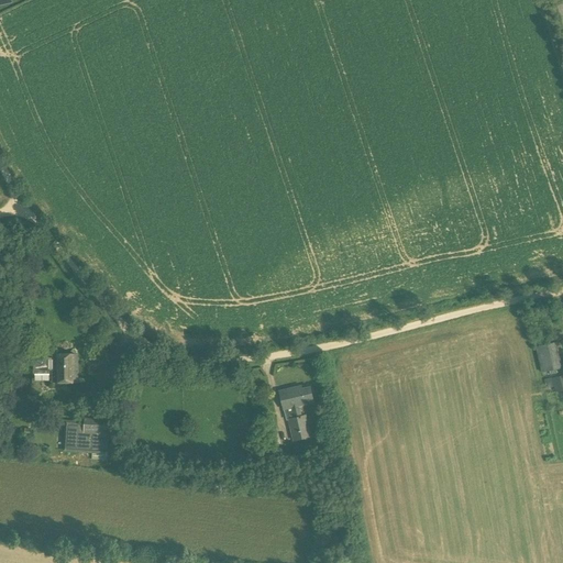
[(541,373),(562,368),(555,342),(536,346),(541,373)]
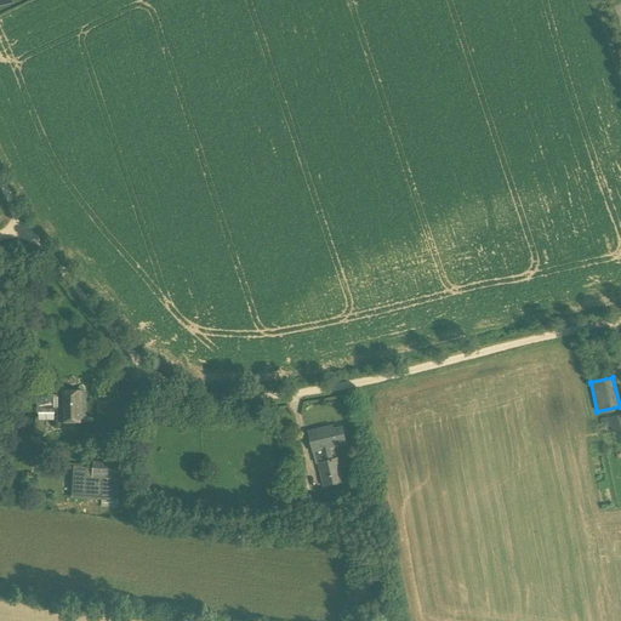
[(86,421),(85,391),(57,391),(57,396),(55,396),(55,394),(36,394),(36,409),(57,409),(57,421),(86,421)]
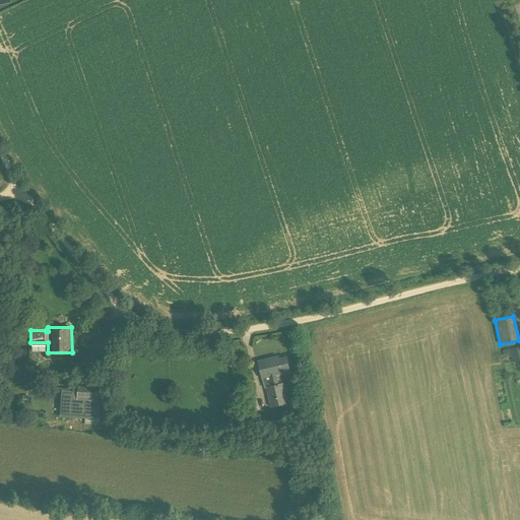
[(519,361),(519,346),(503,350),(504,356),(506,355),(506,359),(511,358),(513,363),(519,361)]
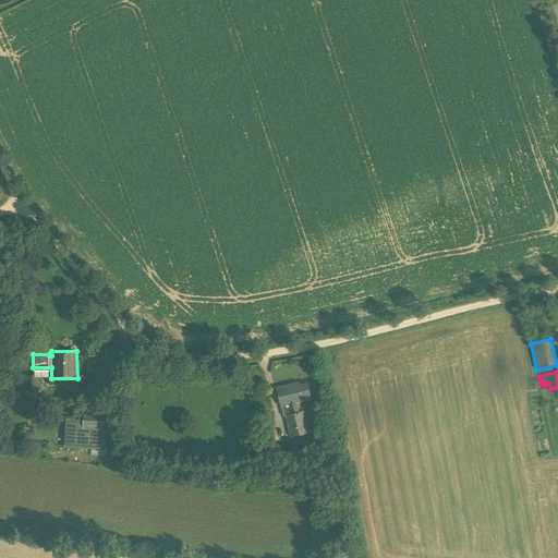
[(299,383),(277,388),(283,416),(286,416),(290,436),(307,432),(302,412),(299,412),(295,401),(310,398),(306,383),(299,385),(299,383)]
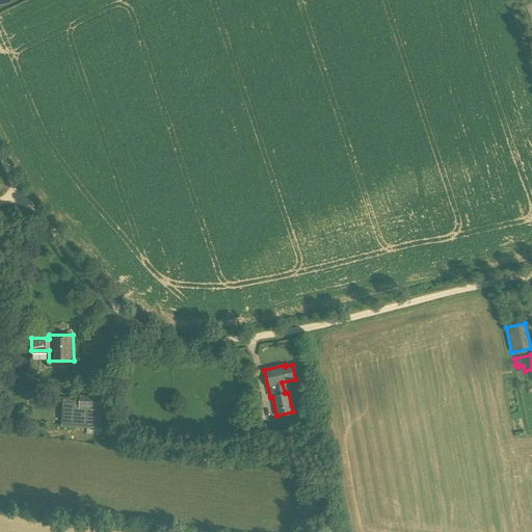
[(100,413),(101,396),(79,395),(79,400),(63,399),(61,424),(101,427),(102,413),(100,413)]
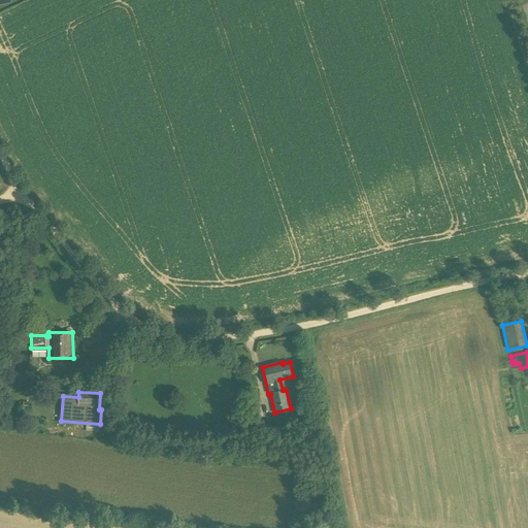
[(250,408),(261,406),(258,393),(246,396),(250,408)]
